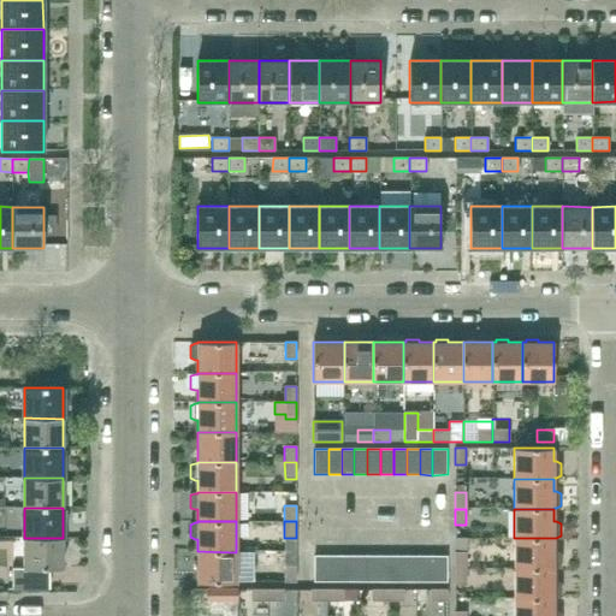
[(63,568),(63,538),(24,538),(24,568),(63,568)]
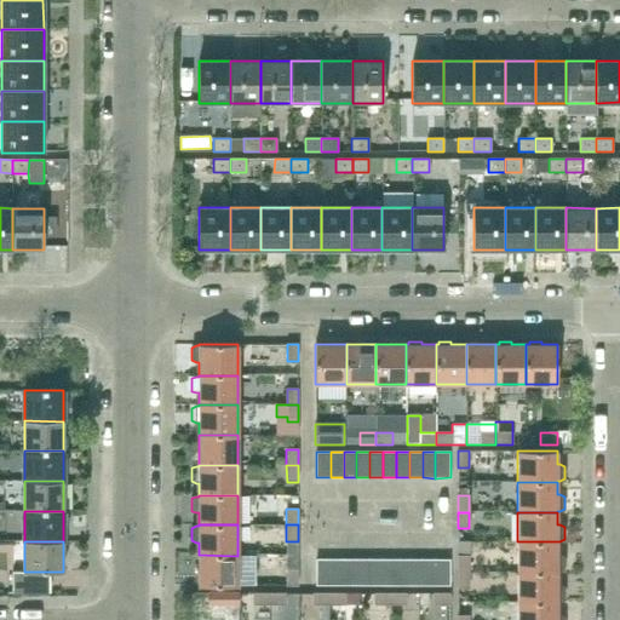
[(560,572),(564,569),(564,556),(560,555),(557,555),(557,541),(517,541),(517,572),(557,572),(557,570),(560,572)]
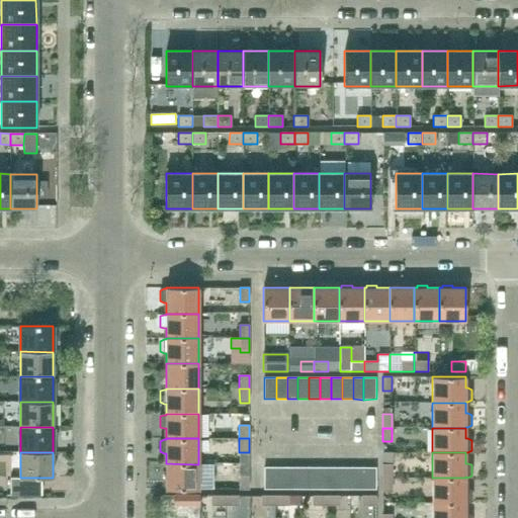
[(198,490),(198,464),(166,463),(166,464),(164,464),(160,466),(160,477),(164,479),(166,479),(166,490),(198,490)]
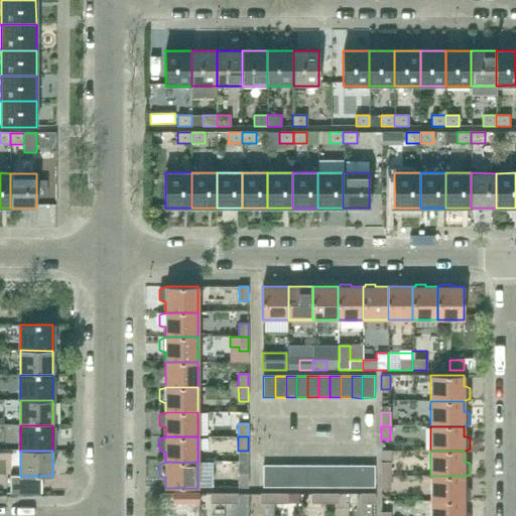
[(381,476),(390,476),(390,463),(381,463),(381,476)]
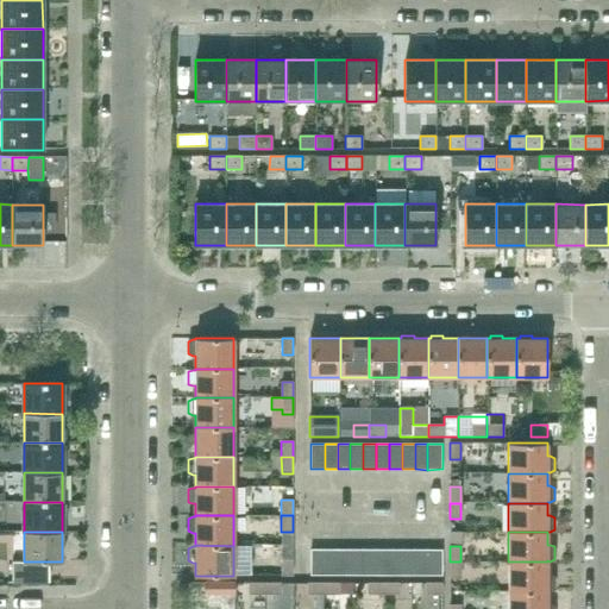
[(325,575),(325,550),(311,550),(311,575),(325,575)]
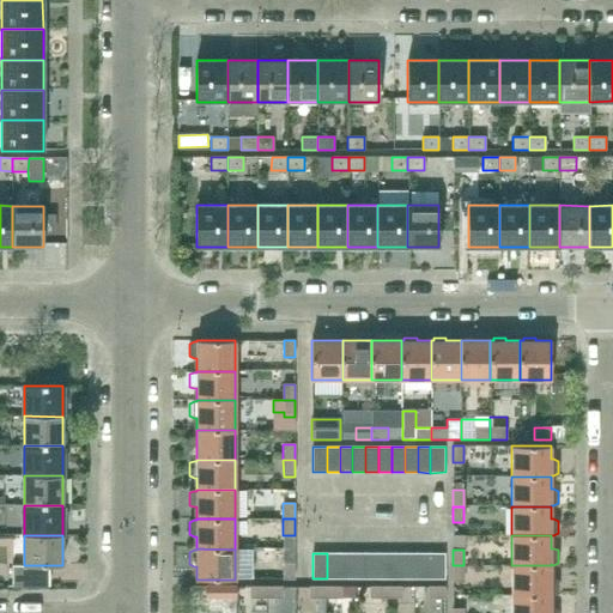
[(340,578),(340,553),(327,553),(327,578),(340,578)]
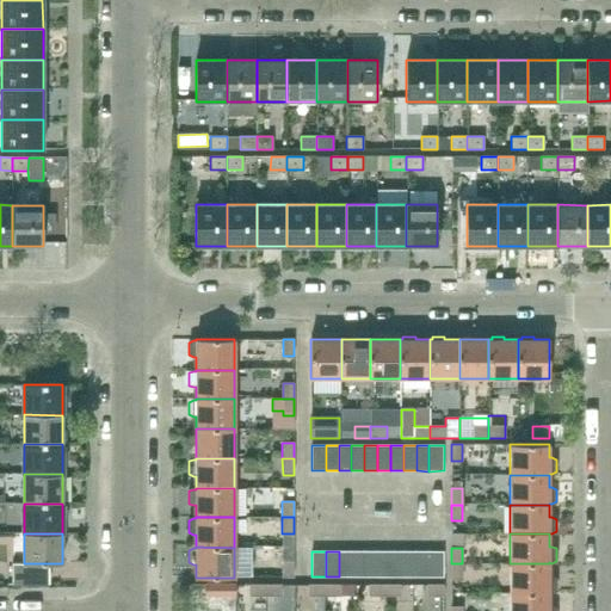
[(339,576),(352,576),(352,551),(339,551),(339,576)]
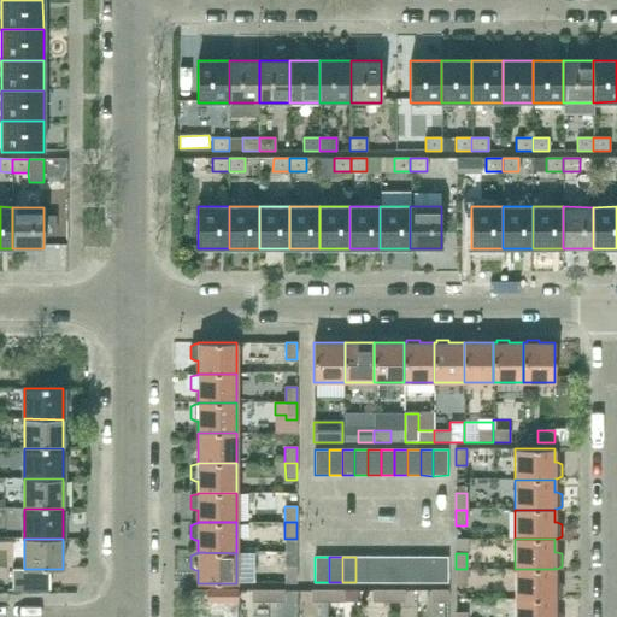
[(369,582),(369,557),(356,557),(356,582),(369,582)]
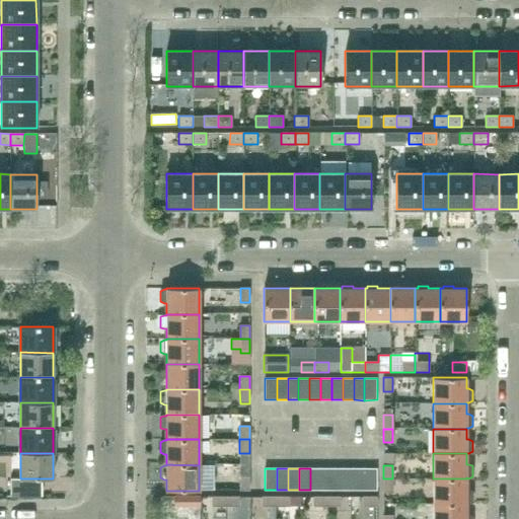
[(321,490),(321,468),(310,468),(310,490),(321,490)]
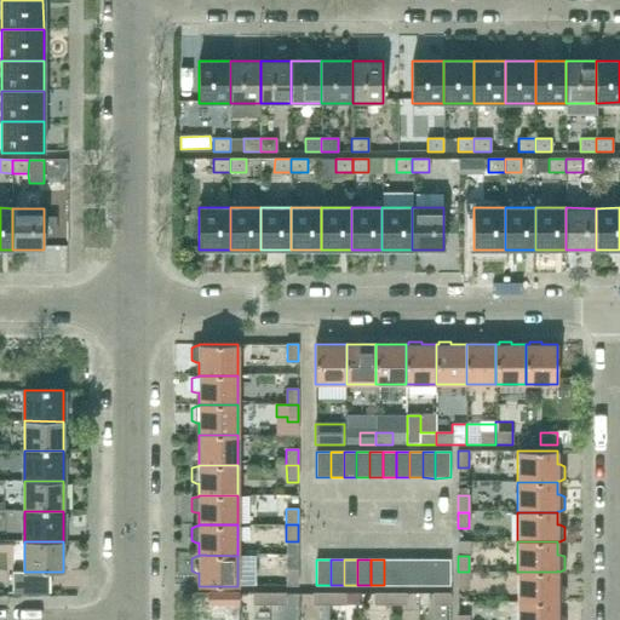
[(396,585),(396,560),(384,560),(384,585),(396,585)]
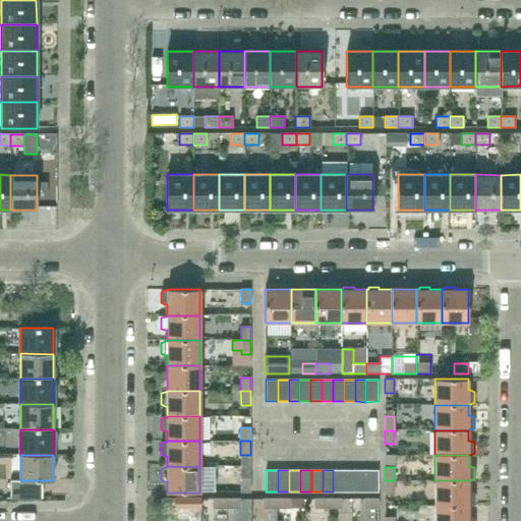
[(333,491),(344,491),(344,470),(333,470),(333,491)]
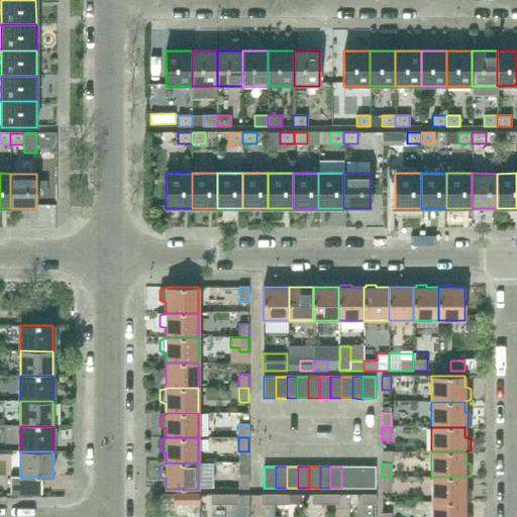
[(352,488),(352,467),(341,467),(341,488),(352,488)]
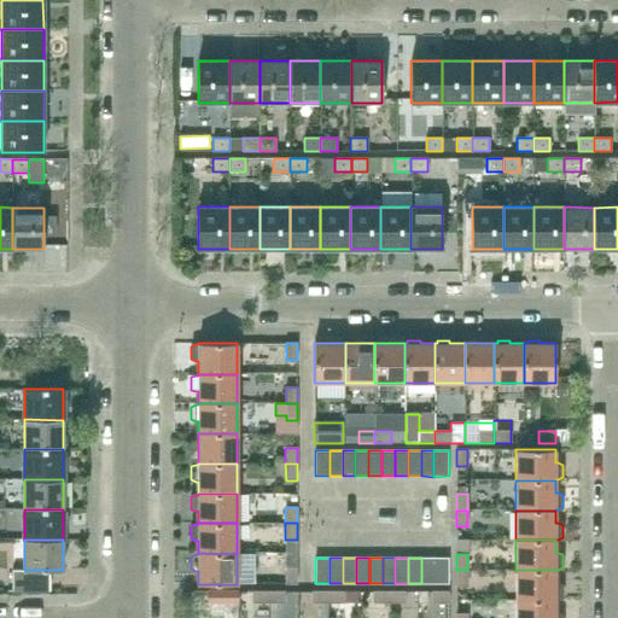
[(435,583),(435,558),(421,558),(421,583),(435,583)]
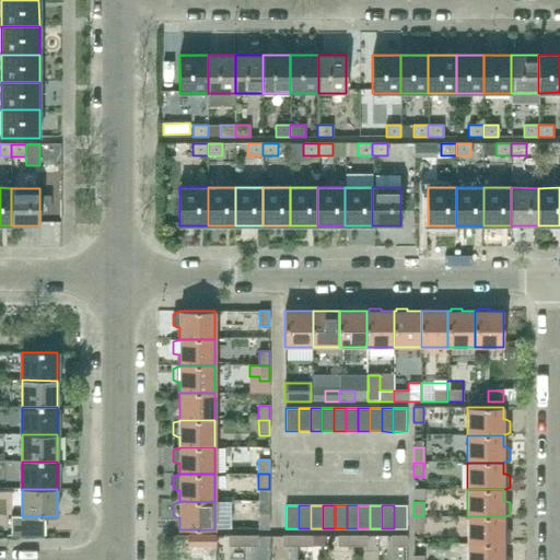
[(407,528),(407,505),(394,505),(394,528),(407,528)]
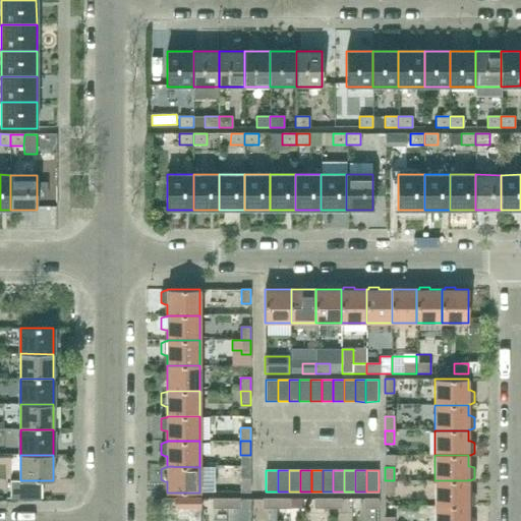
[(250,493),(250,478),(240,478),(240,493),(250,493)]
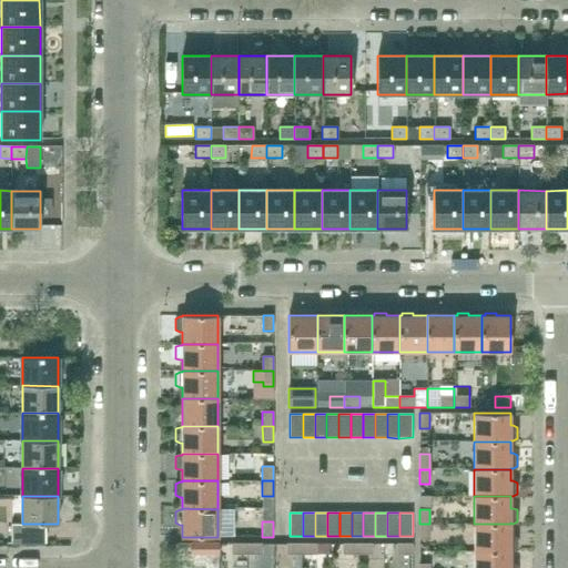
[(429,539),(429,524),(419,524),(419,539),(429,539)]
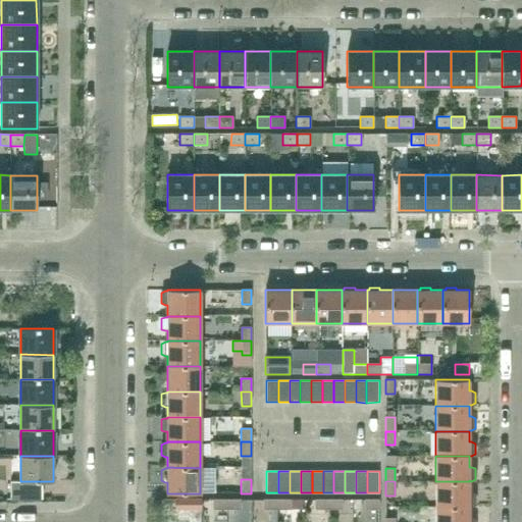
[(471,506),(475,505),(475,493),(471,491),(469,491),(469,481),(435,481),(435,507),(469,507),(469,506),(471,506)]
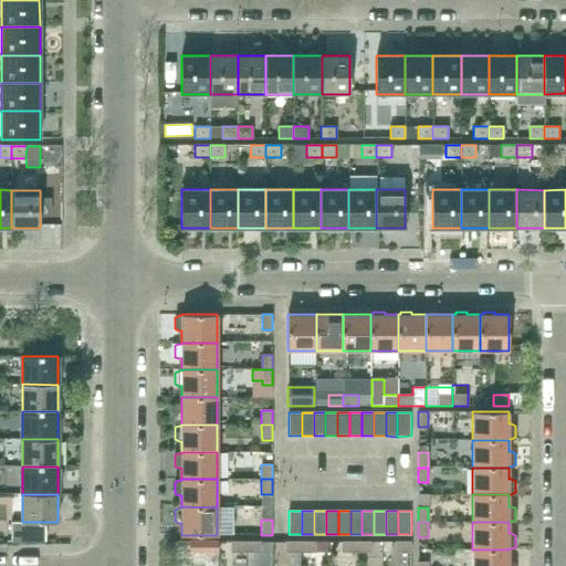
[(206,553),(206,542),(190,542),(190,553),(206,553)]
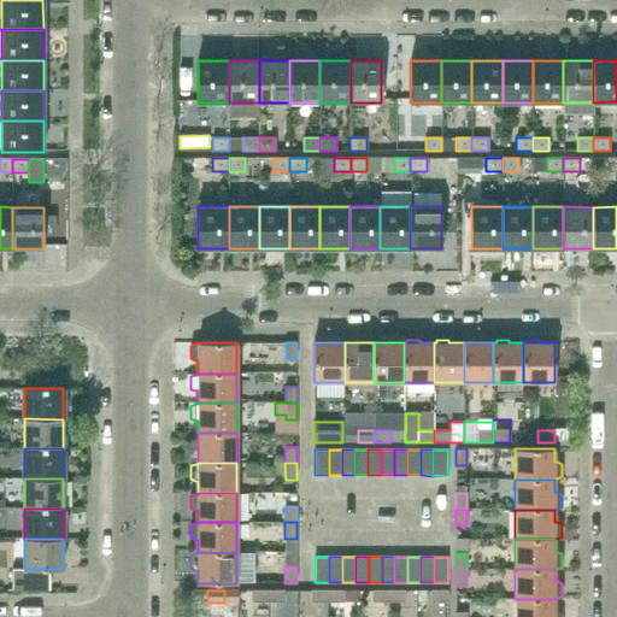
[(268,603),(268,591),(252,591),(252,603),(268,603)]
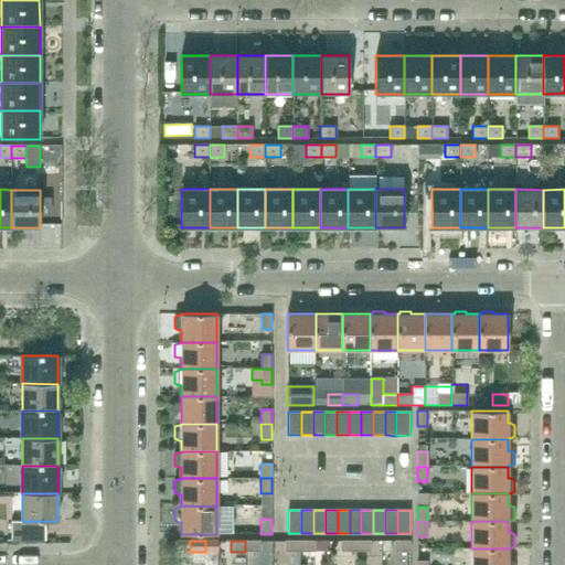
[(245,541),(245,552),(260,552),(260,541),(245,541)]
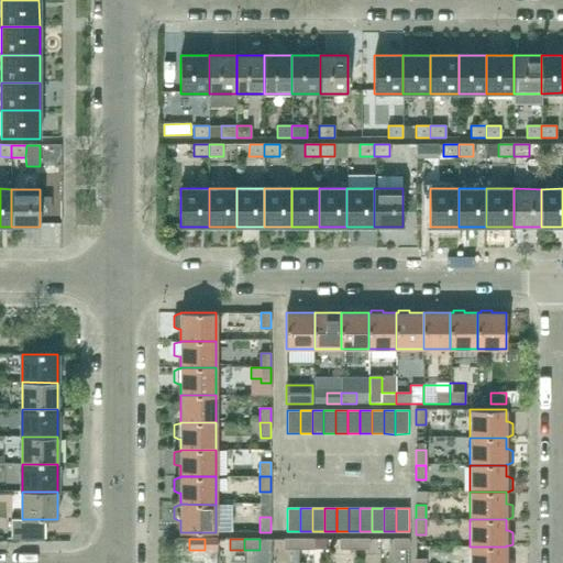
[(299,550),(299,539),(285,539),(285,550),(299,550)]
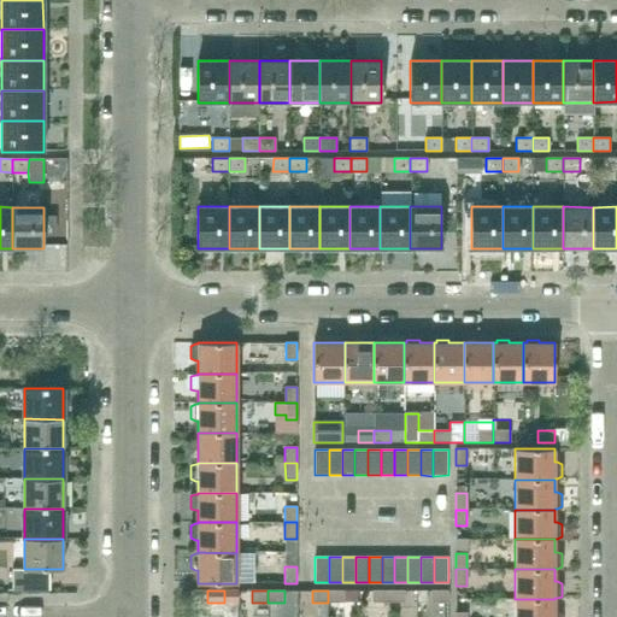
[(328,591),(328,603),(345,603),(345,591),(328,591)]
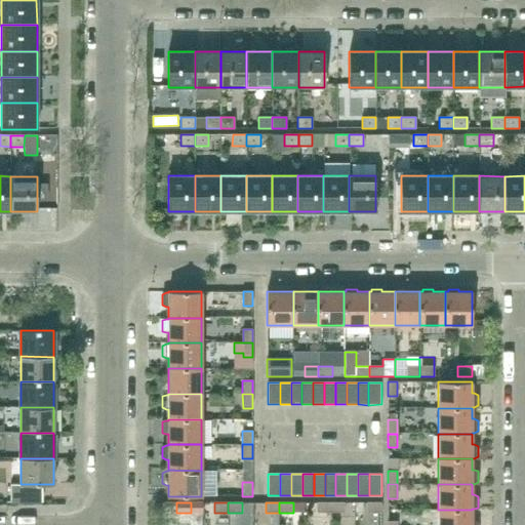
[(329,513),(329,502),(317,502),(317,513),(329,513)]
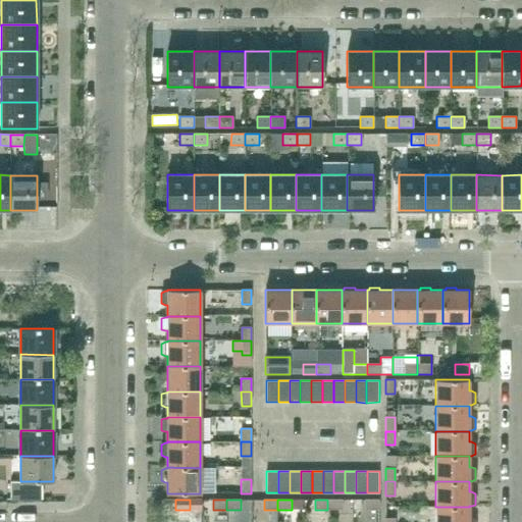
[(327,500),(327,510),(343,510),(343,500),(327,500)]
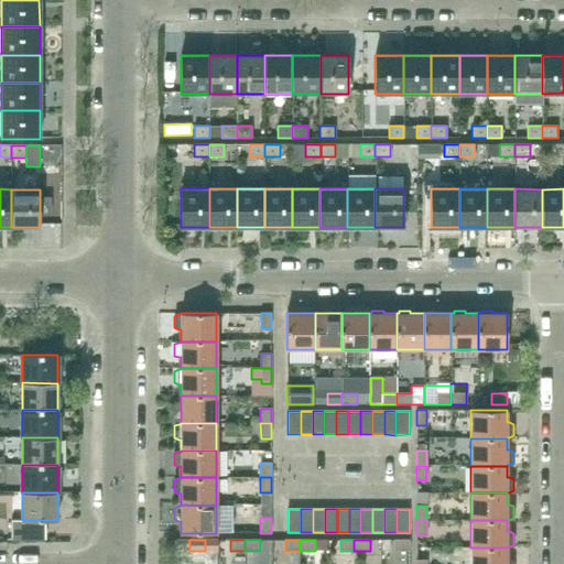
[(410,551),(410,540),(394,540),(394,551),(410,551)]
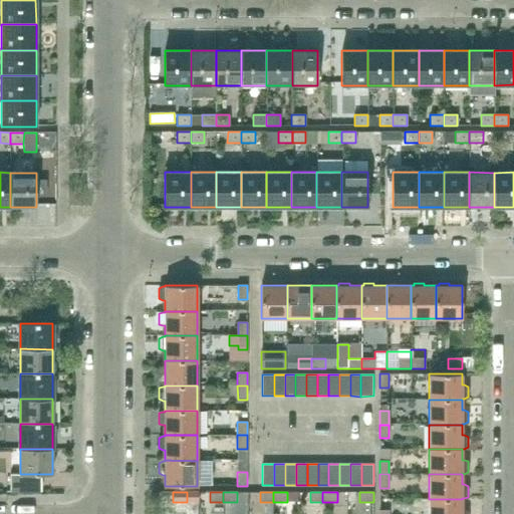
[(467,513),(468,511),(464,509),(462,509),(462,499),(429,499),(429,513),(467,513)]
